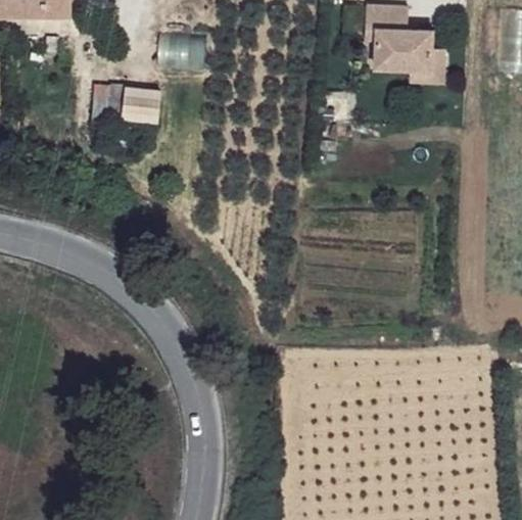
[(73,0),(0,0),(0,16),(73,17),(73,0)]
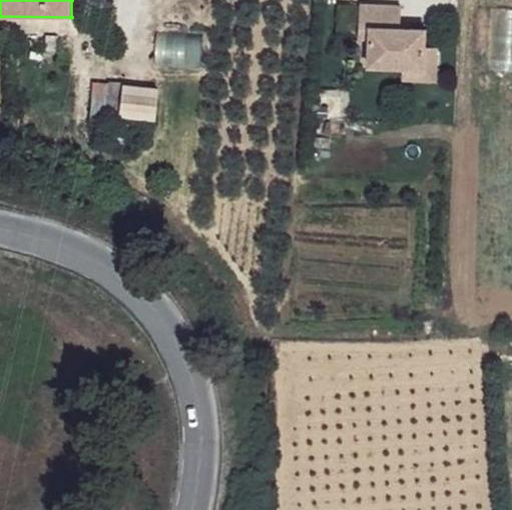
[(400,6),(362,3),(361,37),(371,38),(371,67),(401,67),(425,67),(427,46),(427,27),(399,28),(400,6)]
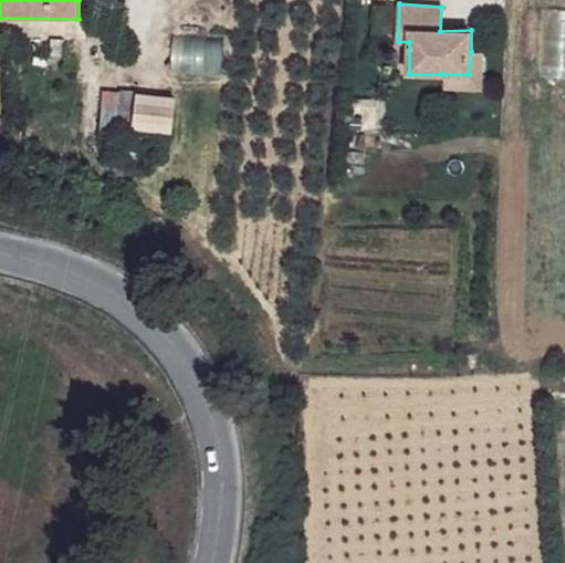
[(175,72),(217,76),(220,44),(178,41),(175,72)]
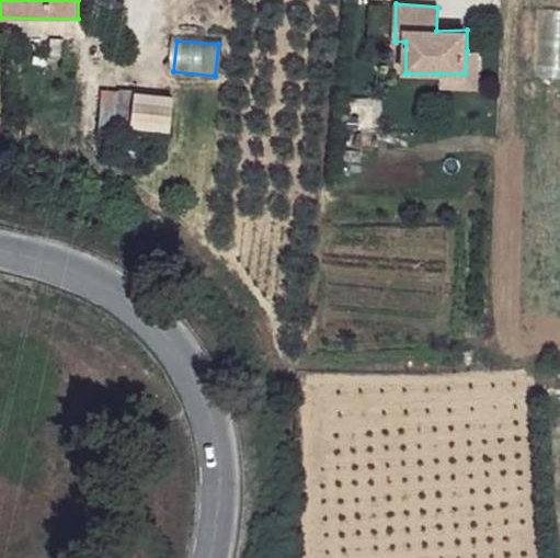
[(68,42),(53,42),(52,58),(67,59),(68,42)]
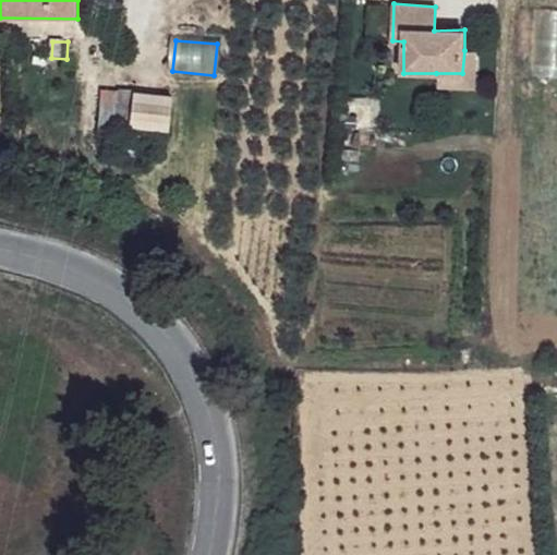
[(474,51),(464,50),(462,73),(436,73),(435,85),(436,91),(456,91),(474,92),(474,51)]
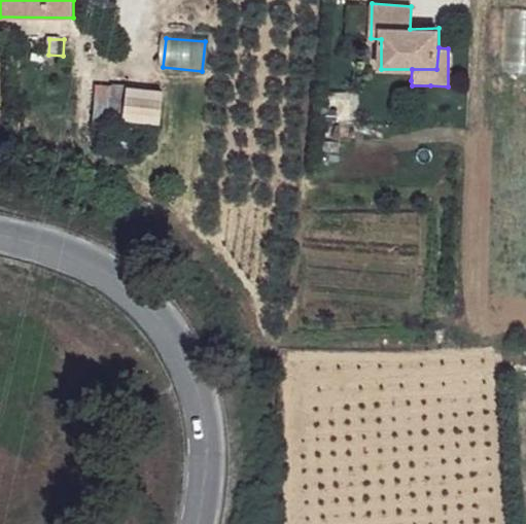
[(159,123),(159,85),(92,85),(92,123),(159,123)]
